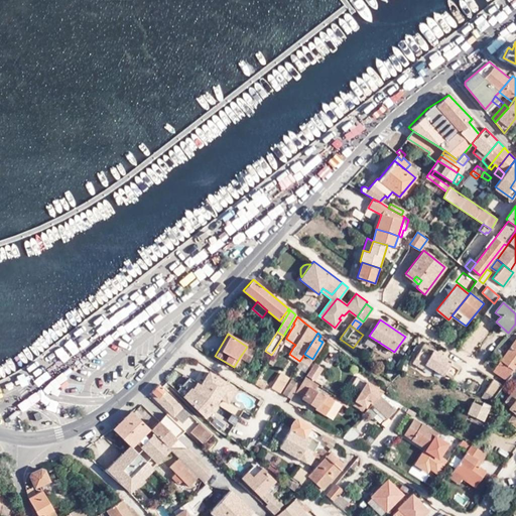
[(295,345),(286,339),(285,341),(293,347),(295,345)]
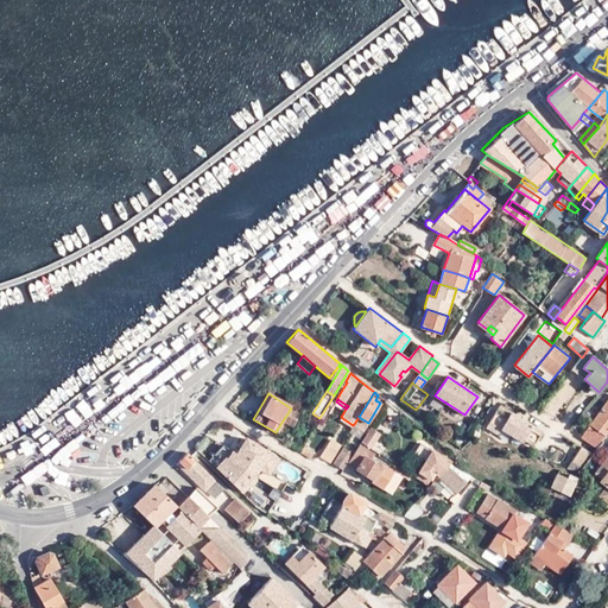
[(607,399),(590,424),(597,430),(605,436),(607,431),(607,399)]
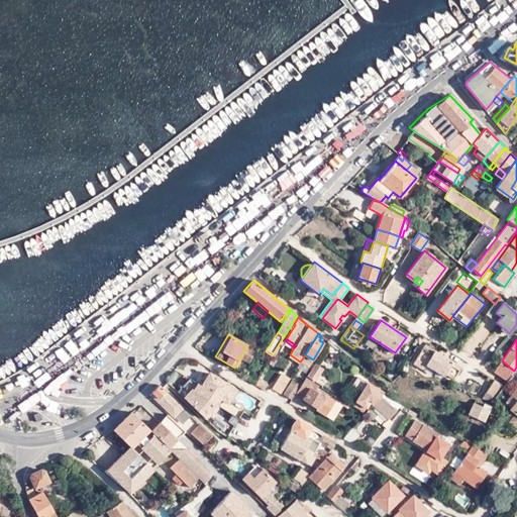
[(256,351),(247,345),(247,347),(240,357),(249,363),(256,351)]
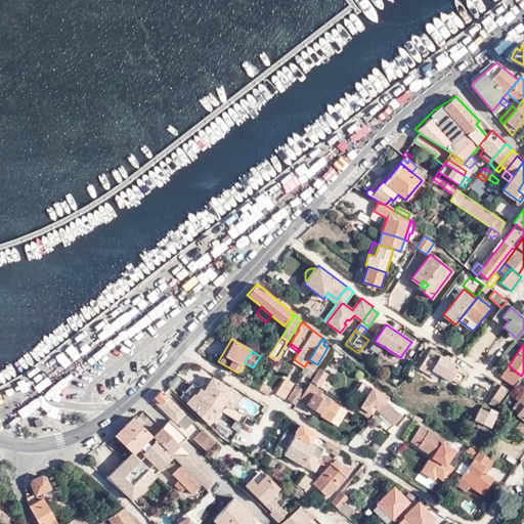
[(434,377),(435,376),(437,373),(444,378),(454,384),(456,382),(466,387),(473,376),(435,353),(424,370),(434,377)]
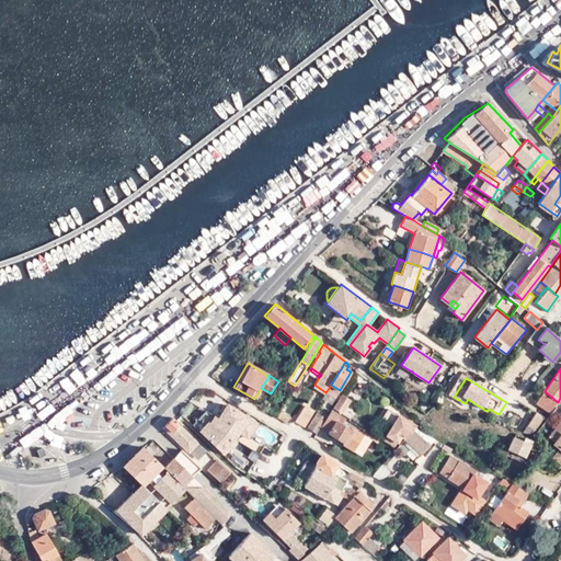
[(324,395),(325,392),(315,385),(313,387),(324,395)]
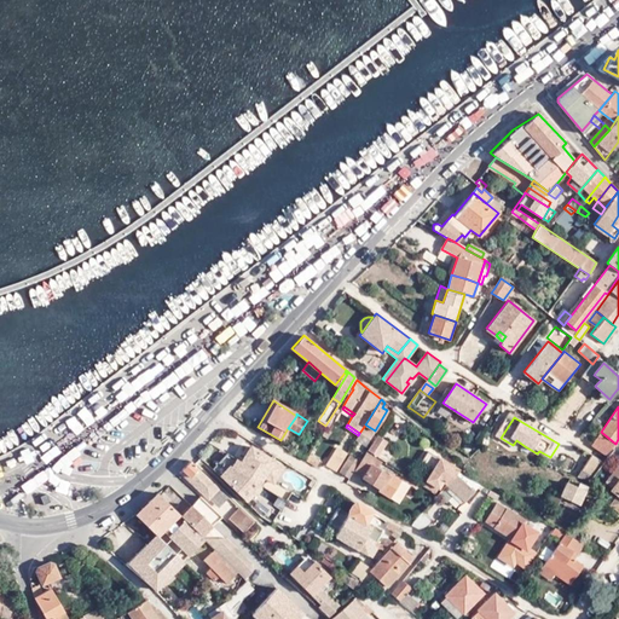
[(370,439),(375,431),(365,424),(360,432),(370,439)]
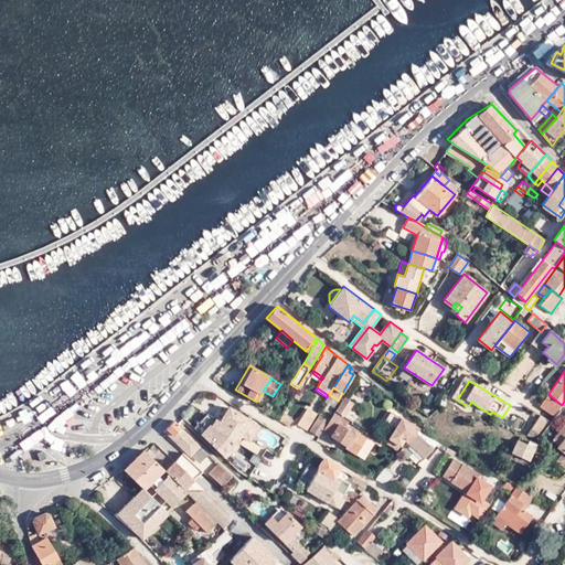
[(548,394),(540,406),(546,411),(552,404),(555,400),(548,394)]
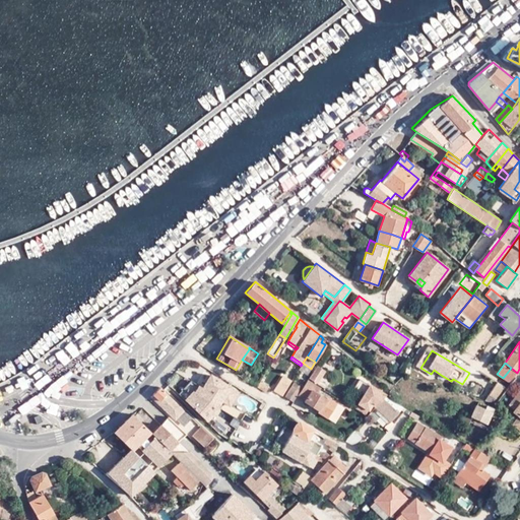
[(325,371),(317,366),(310,378),(317,383),(325,371)]
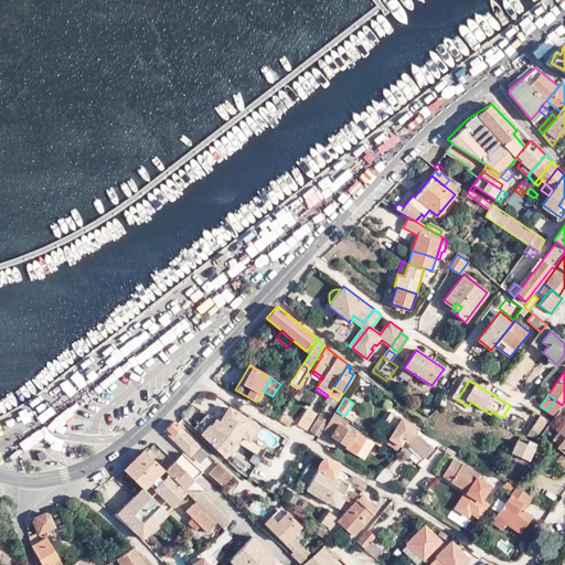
[(555,400),(552,404),(560,409),(560,408),(561,407),(562,405),(555,400)]
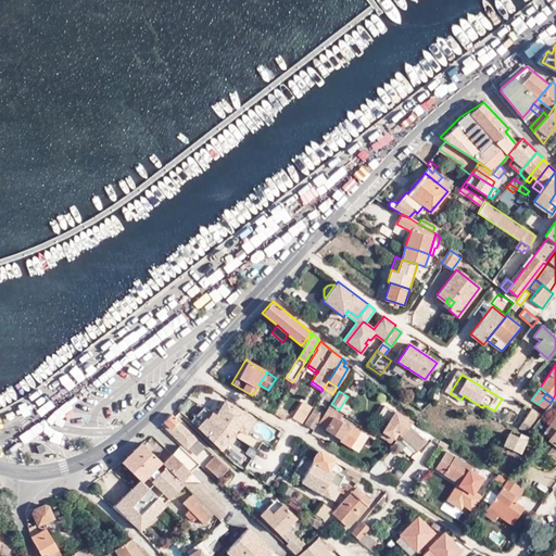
[(543,397),(538,404),(545,409),(551,403),(543,397)]
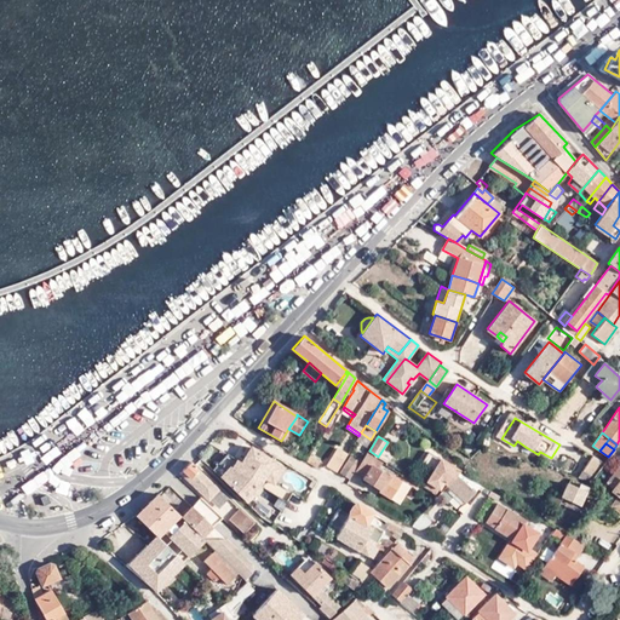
[(220,476),(246,500),(260,486),(259,484),(264,476),(273,460),(251,446),(242,461),(237,459),(231,466),(230,465),(220,476)]
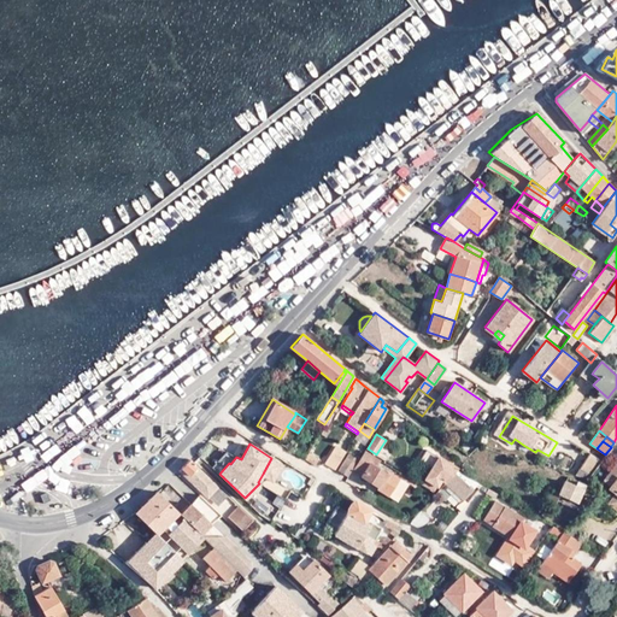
[(603,457),(601,460),(607,464),(616,450),(616,448),(611,446),(611,447),(605,454),(603,457)]
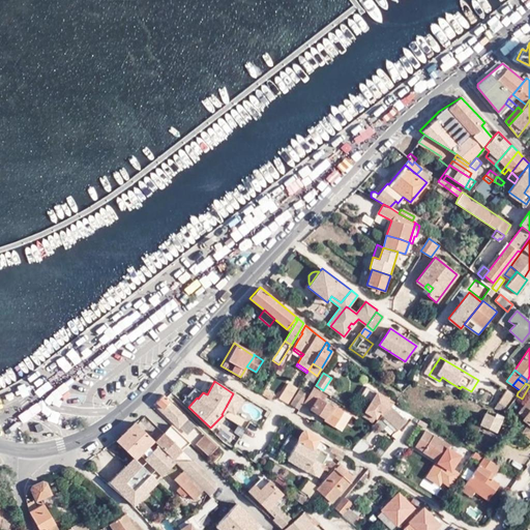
[(280,399),(288,404),(297,388),(290,384),(280,399)]
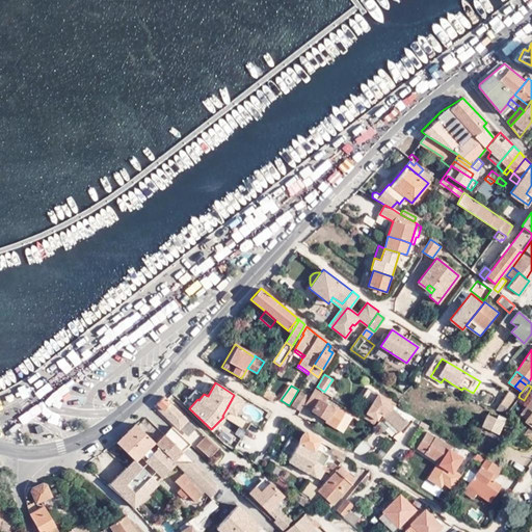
[(386,415),(394,403),(368,387),(360,398),(371,405),(364,417),(374,423),(380,414),(384,417),(386,415)]
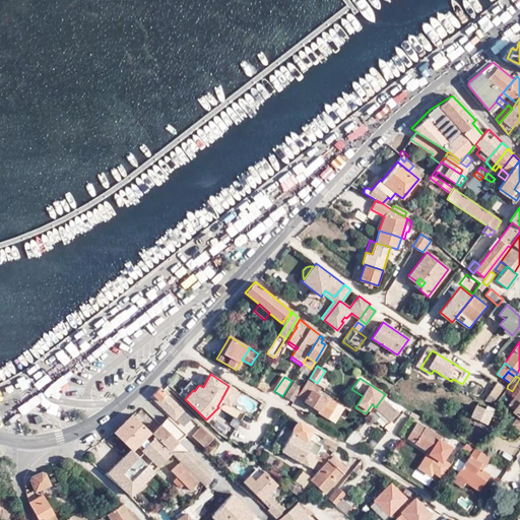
[(307,379),(299,393),(307,398),(305,402),(319,411),(318,412),(327,417),(336,403),(328,398),(328,399),(316,392),(320,387),(307,379)]
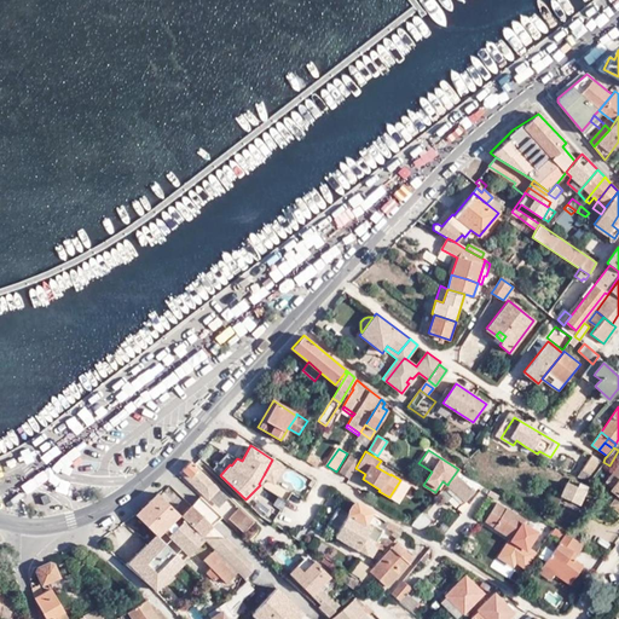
[(602,463),(590,455),(582,469),(593,476),(602,463)]
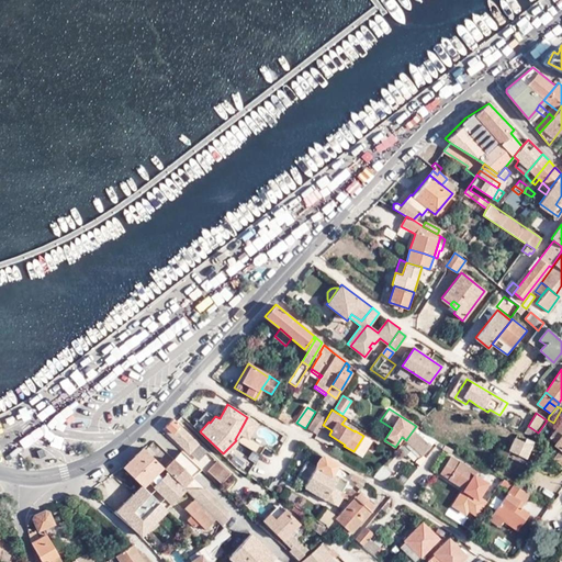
[(282,414),(279,419),(288,424),(291,419),(282,414)]
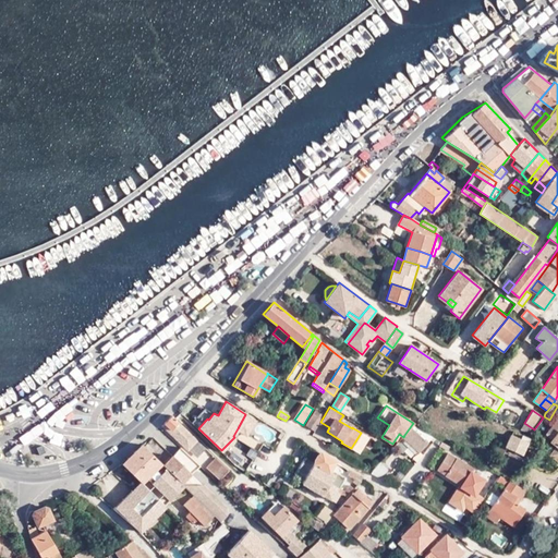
[(324,415),(316,411),(306,426),(314,431),(324,415)]
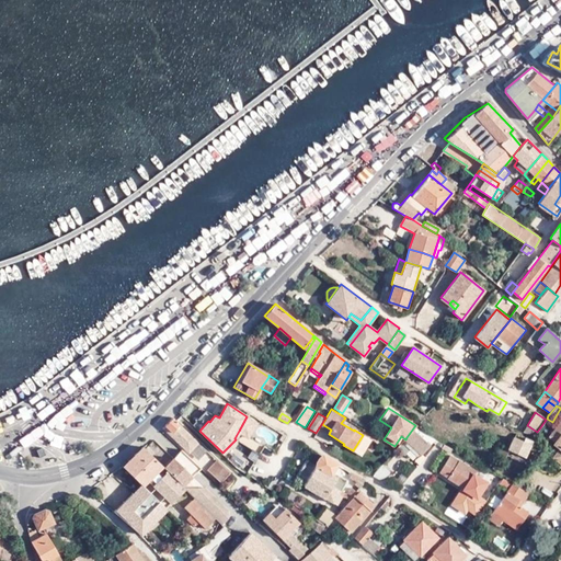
[(163,427),(165,430),(198,460),(207,450),(174,418),(173,416),(163,427)]
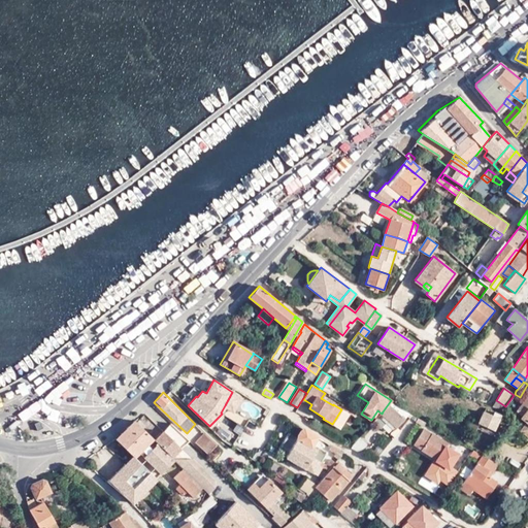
[(232,392),(225,405),(234,410),(241,397),(232,392)]
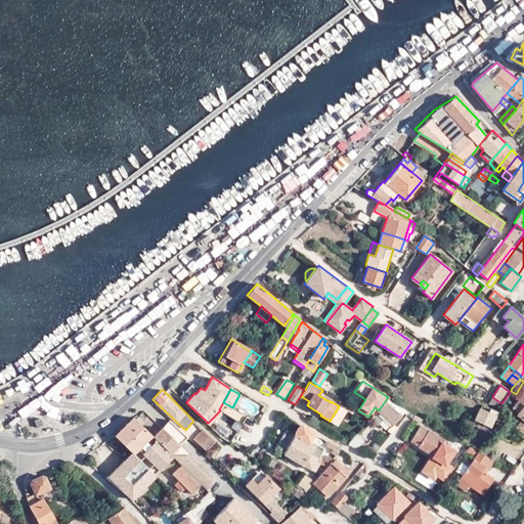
[(492,397),(488,403),(498,407),(501,403),(492,397)]
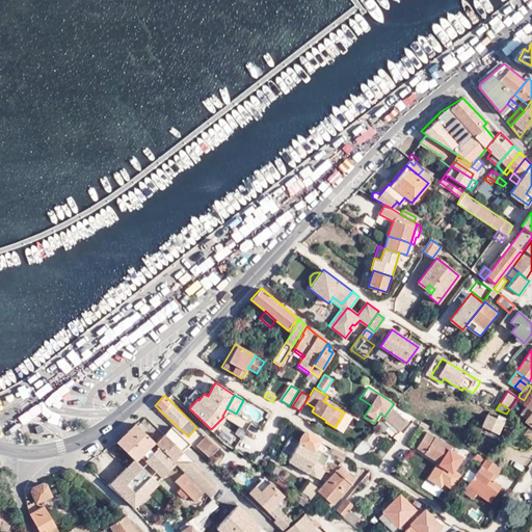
[(531,405),(529,403),(521,415),(526,420),(525,421),(531,425),(525,434),(531,439),(531,405)]
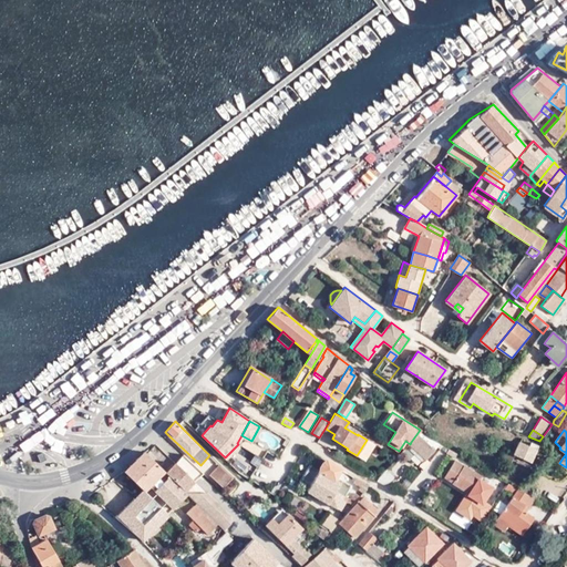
[(410,444),(406,447),(423,462),(434,450),(426,443),(429,440),(420,432),(411,442),(410,444)]
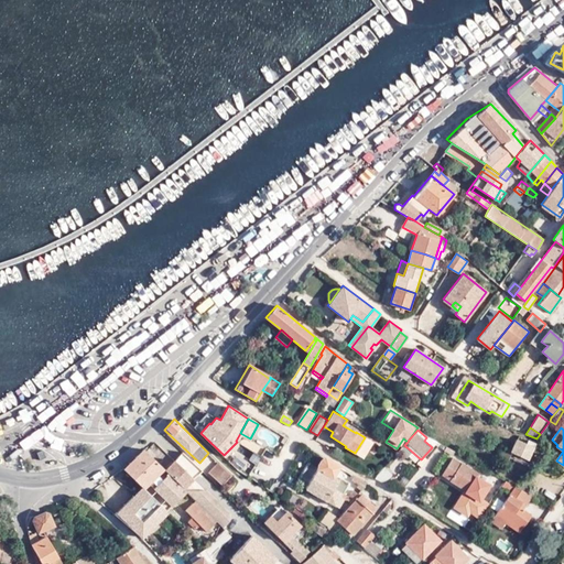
[(535,440),(528,436),(527,440),(518,435),(517,440),(516,438),(509,451),(503,447),(500,455),(508,459),(511,452),(527,458),(535,440)]
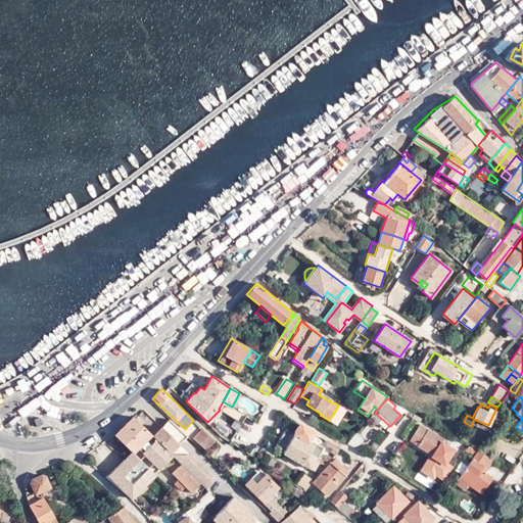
[(393,409),(400,415),(405,409),(396,405),(395,406),(393,409)]
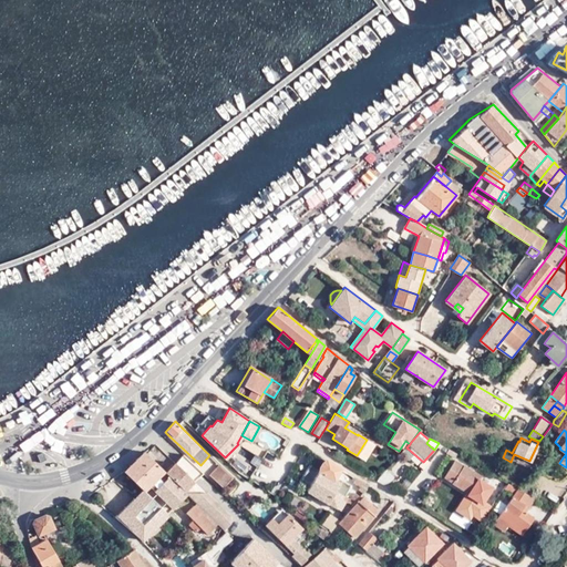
[(375,444),(367,440),(357,455),(366,461),(375,444)]
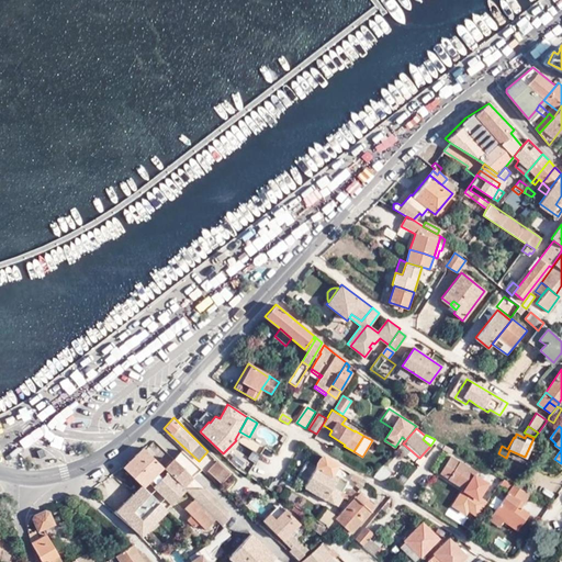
[(144,448),(123,467),(130,462),(146,450),(144,448)]
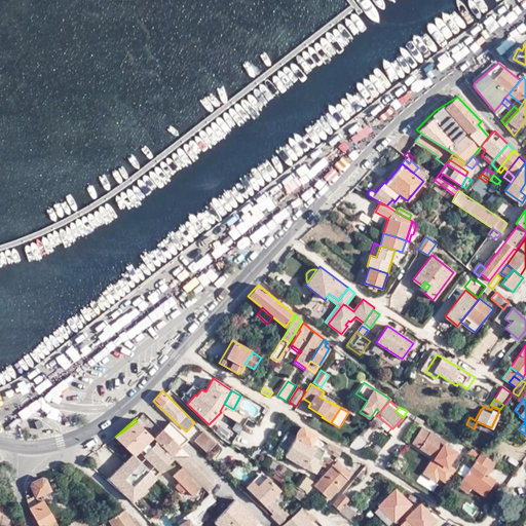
[(121,433),(115,437),(127,449),(147,431),(137,421),(121,433)]
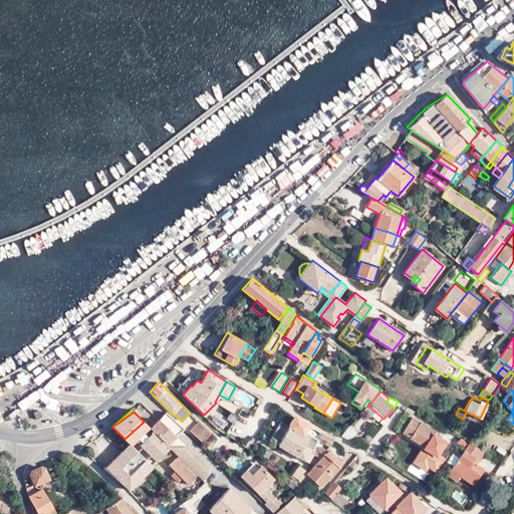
[(184,429),(165,412),(161,417),(158,419),(169,430),(176,436),(179,433),(184,429)]
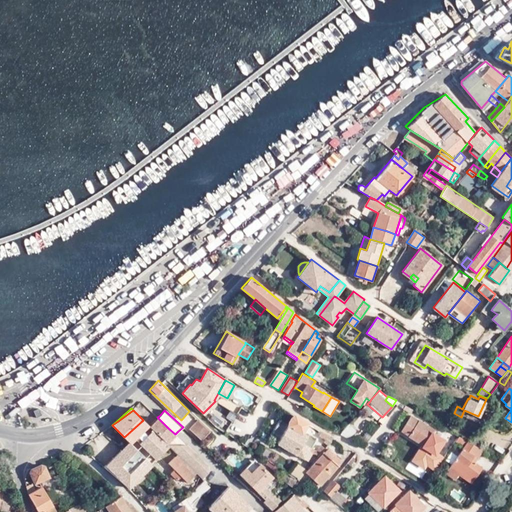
[(302,433),(308,424),(294,416),(277,443),(303,459),(314,441),(302,433)]
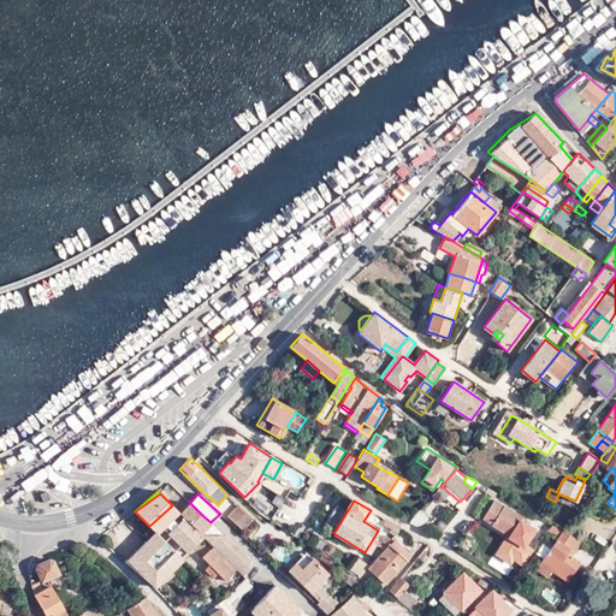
[(523,517),(493,501),(483,519),(511,535),(513,534),(520,538),(527,527),(520,522),(523,517)]
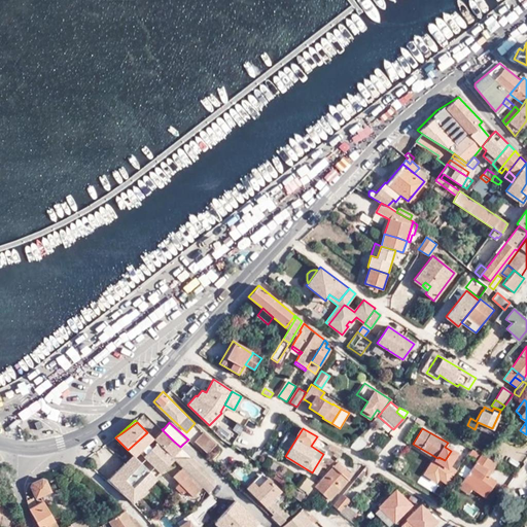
[(162,429),(153,437),(154,438),(161,445),(165,449),(173,441),(162,429)]
